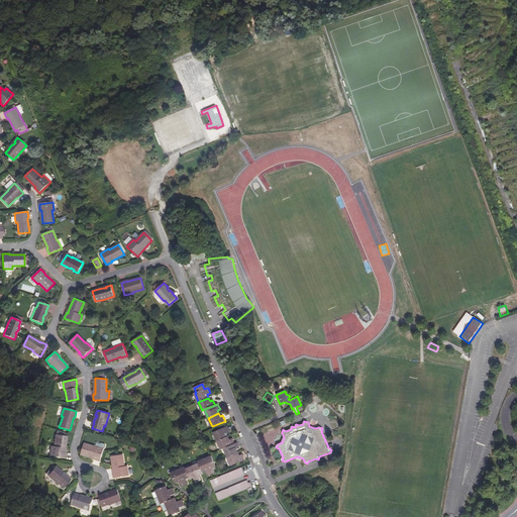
[(214,432),(218,440),(228,436),(226,433),(229,432),(227,426),(214,432)]
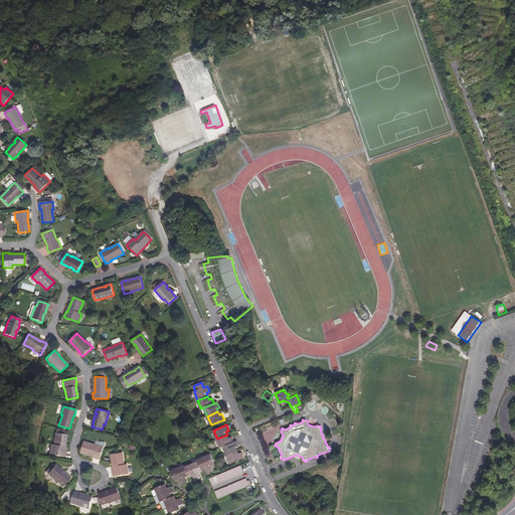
[(64,451),(65,447),(66,435),(55,434),(54,446),(51,445),(50,455),(65,457),(65,451),(64,451)]
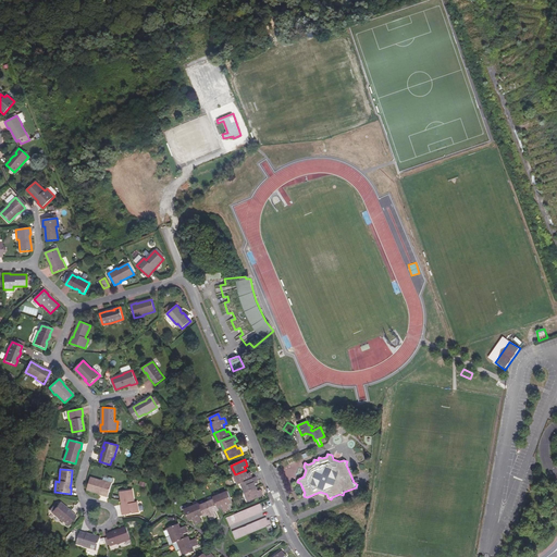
[(246,470),(235,474),(238,484),(242,483),(252,479),(250,472),(247,473),(246,470)]
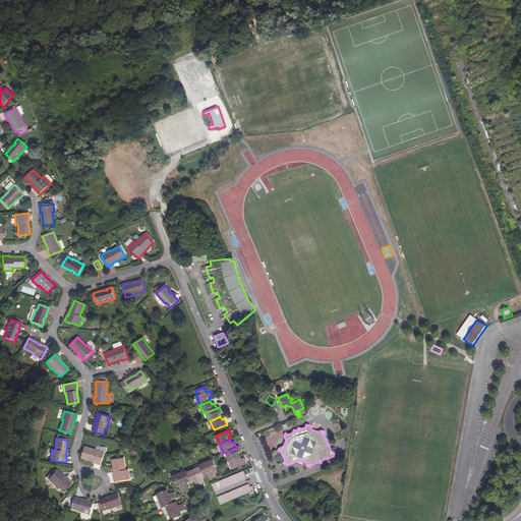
[(96,462),(96,463),(102,465),(105,452),(97,450),(97,451),(84,447),(81,458),(94,461),(96,462)]
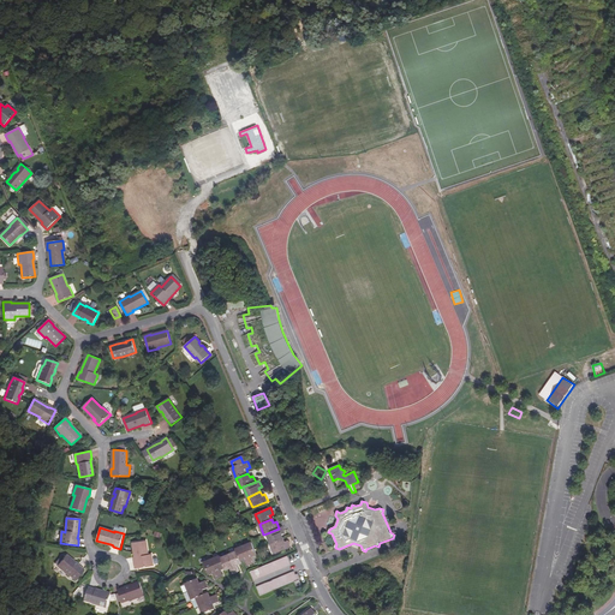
[(279,529),(267,533),(272,543),(284,538),(282,535),(285,533),(282,527),(279,529)]
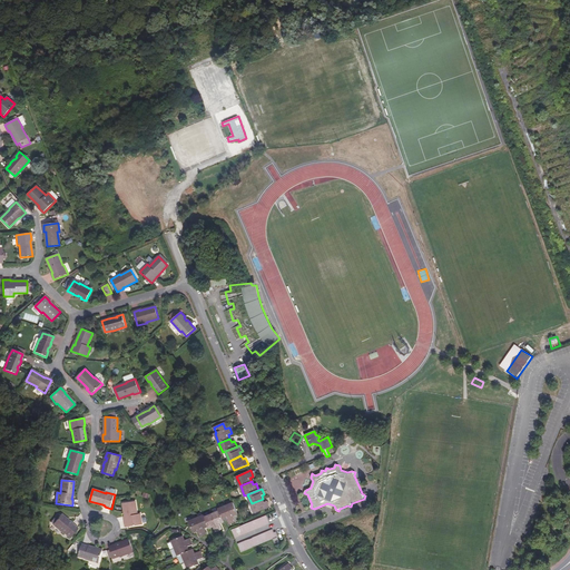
[(263,499),(252,503),(255,513),(269,507),(267,501),(264,502),(263,499)]
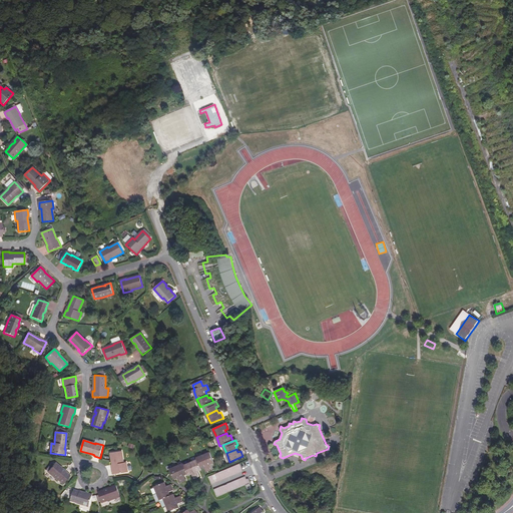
[(113,468),(112,468),(113,474),(128,472),(127,463),(124,463),(122,451),(111,453),(113,465),(113,468)]
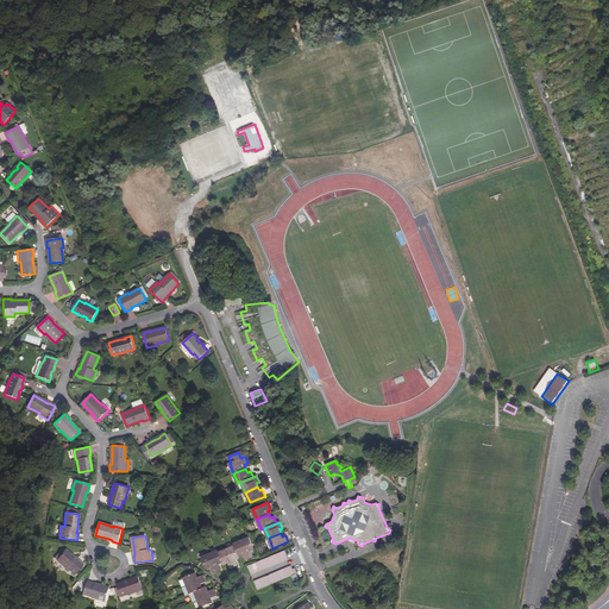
[(250,537),(242,540),(250,558),(252,557),(250,551),(255,550),(250,537)]
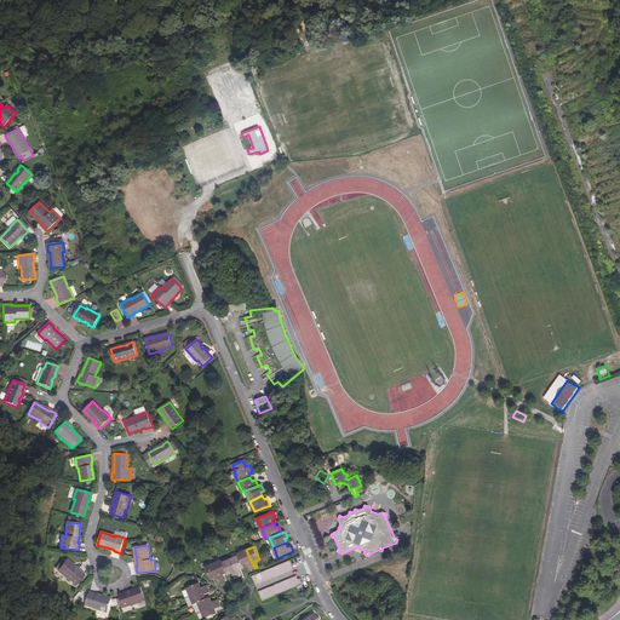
[(254,568),(246,550),(237,554),(239,556),(244,566),(247,563),(250,569),(254,568)]
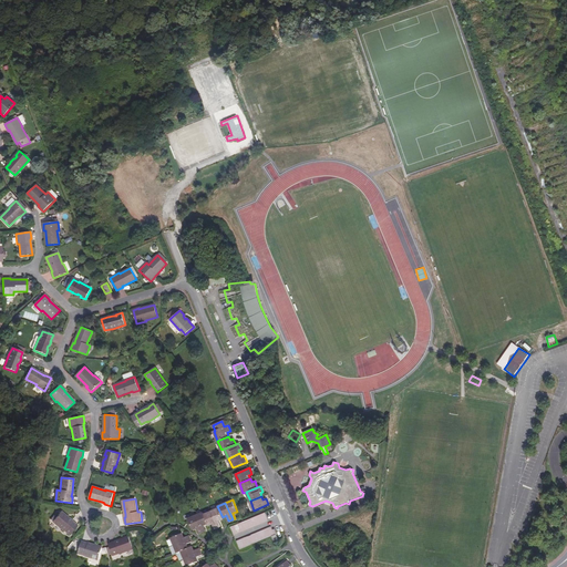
[(223,517),(218,508),(210,511),(218,528),(222,526),(219,521),(224,519),(223,517)]
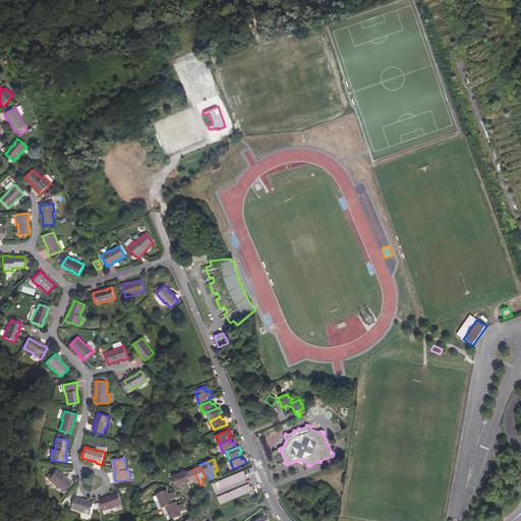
[(200,485),(193,469),(187,472),(190,481),(191,482),(195,481),(197,486),(200,485)]
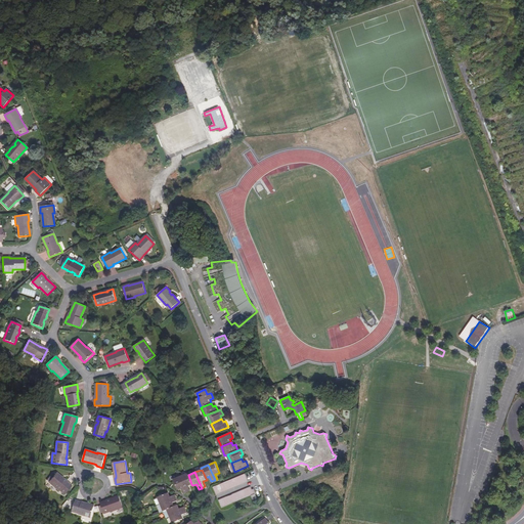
[(60,476),(56,473),(48,482),(58,491),(59,490),(64,494),(71,486),(66,482),(67,481),(63,479),(62,479),(60,477),(60,476)]
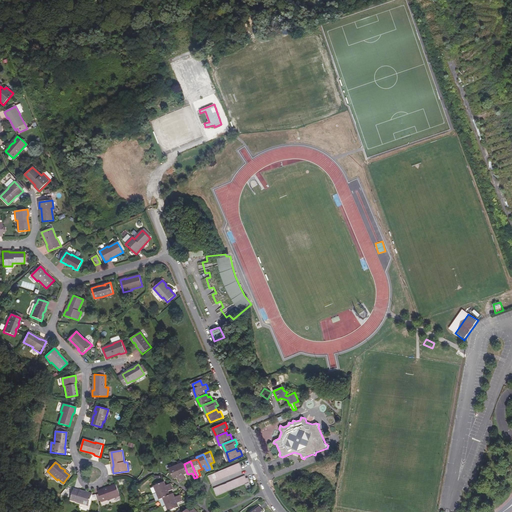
[(187,473),(184,464),(183,463),(176,465),(183,480),(186,479),(184,474),(187,473)]
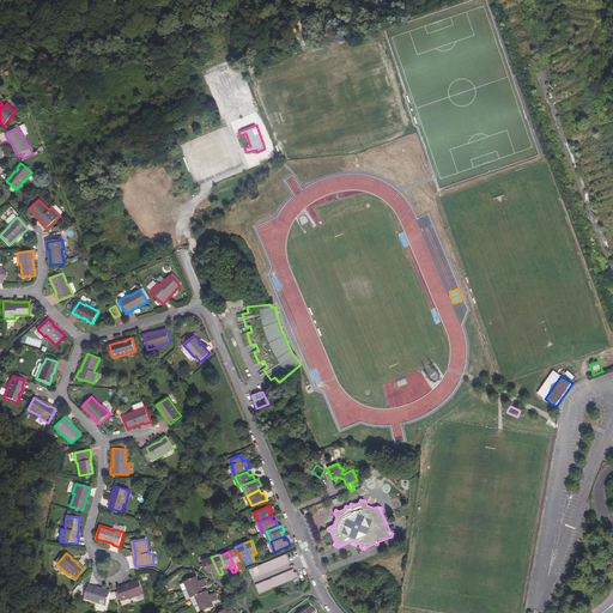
[(286,554),(249,570),(253,578),(291,563),(286,554)]
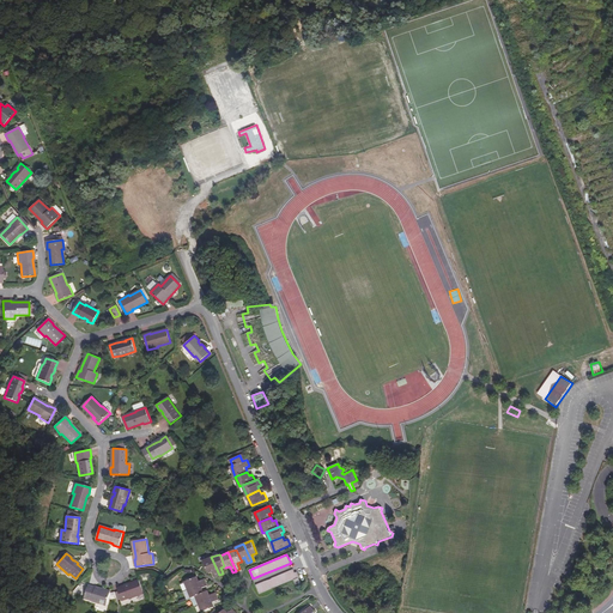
[(219,575),(211,557),(204,560),(208,572),(213,571),(214,576),(219,575)]
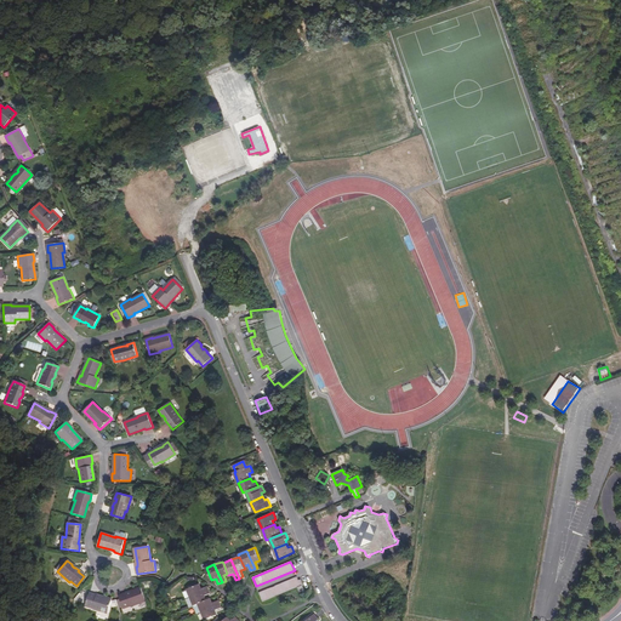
[(301,586),(298,580),(297,577),(260,593),(263,602),(297,587),(301,586)]
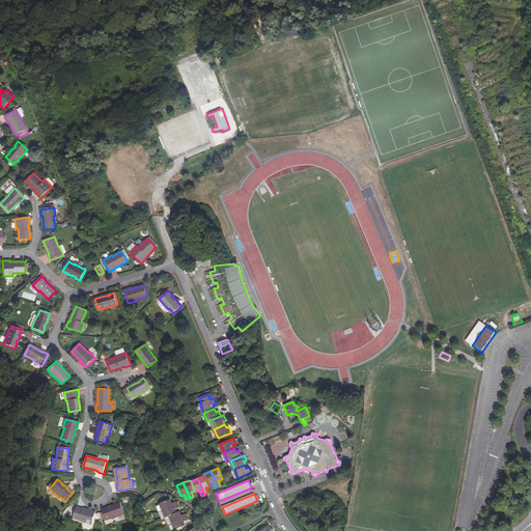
[(160,504),(163,511),(178,505),(177,502),(172,504),(170,500),(160,504)]
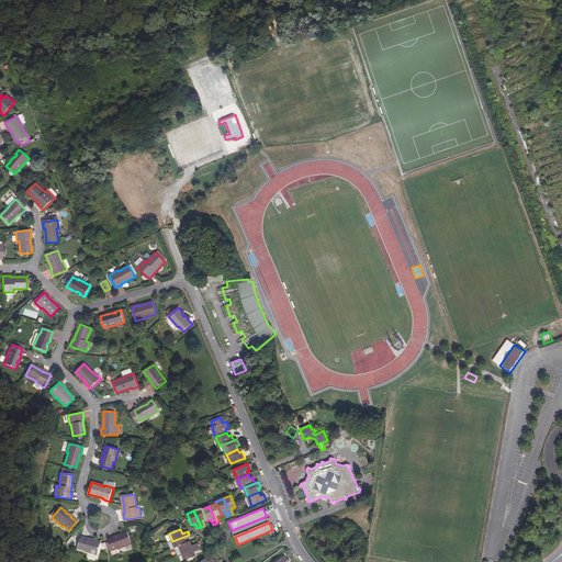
[(132,544),(127,532),(122,535),(122,536),(120,537),(119,536),(114,537),(114,538),(108,540),(112,551),(117,549),(119,549),(132,544)]
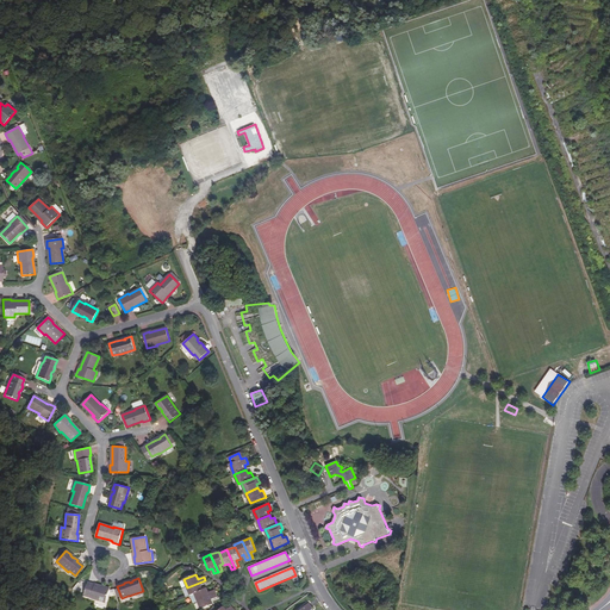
[(205,580),(187,587),(191,596),(195,593),(203,590),(200,586),(206,584),(205,580)]
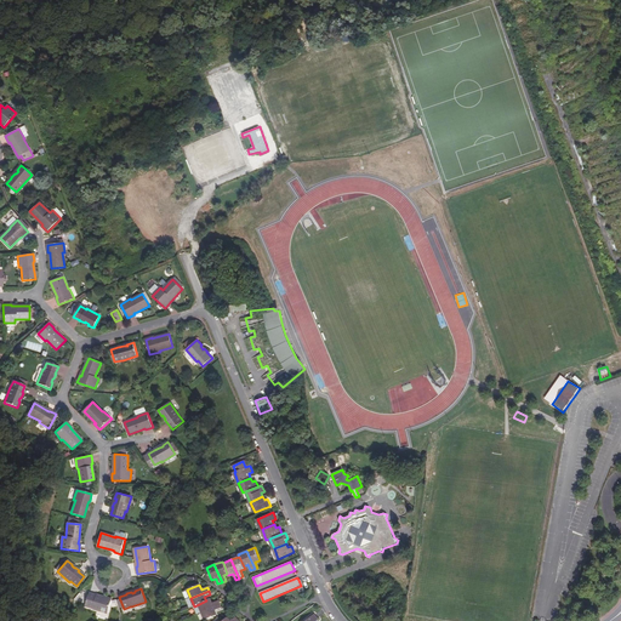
[(108,614),(113,599),(106,598),(106,599),(102,598),(102,597),(97,596),(90,593),(86,607),(93,609),(92,610),(101,611),(101,613),(107,614),(108,614)]
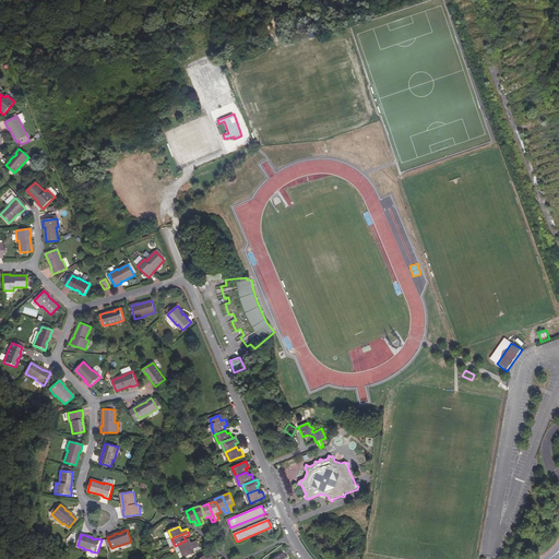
[(186,540),(179,544),(181,551),(198,544),(197,542),(191,543),(189,539),(186,540)]
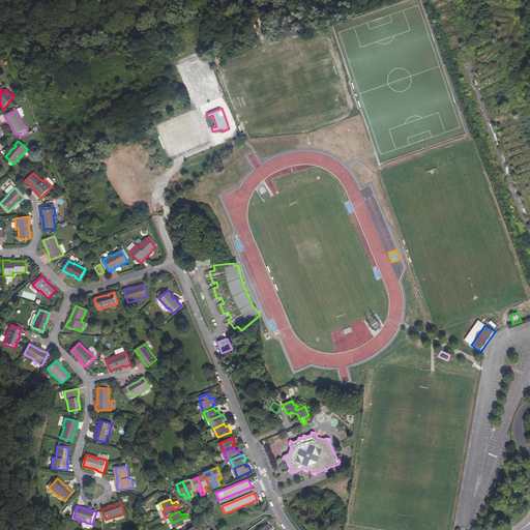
[(187,516),(172,523),(175,529),(185,525),(183,522),(188,520),(187,516)]
